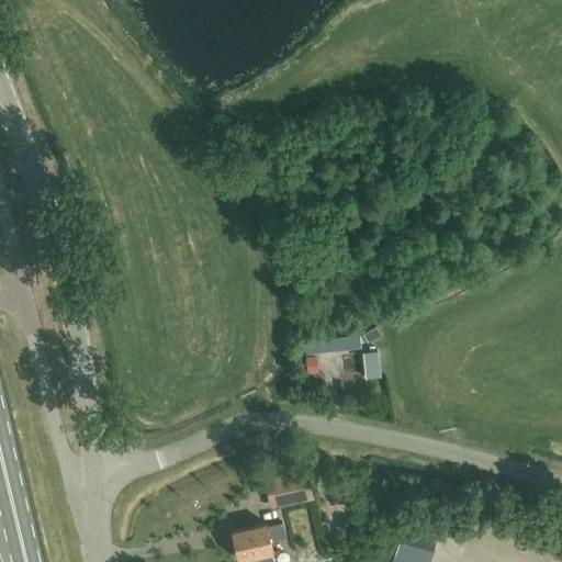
[(316,285),(334,279),(329,266),(312,273),(316,285)]
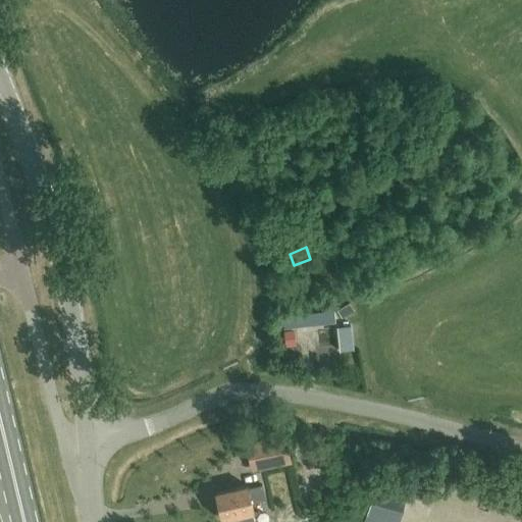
[(295,325),(336,322),(335,310),(294,314),(295,325)]
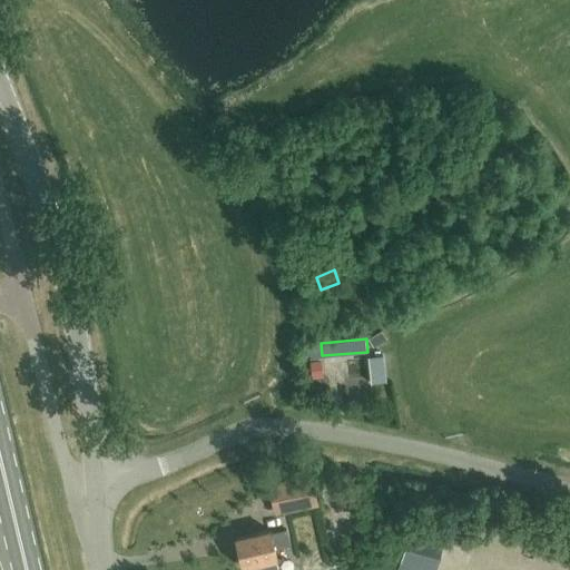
[(373,383),(386,381),(381,354),(369,357),(373,383)]
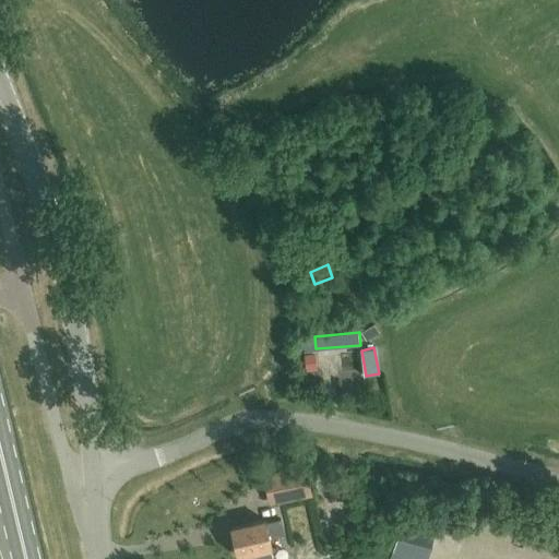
[(314,352),(304,354),(306,369),(317,368),(314,352)]
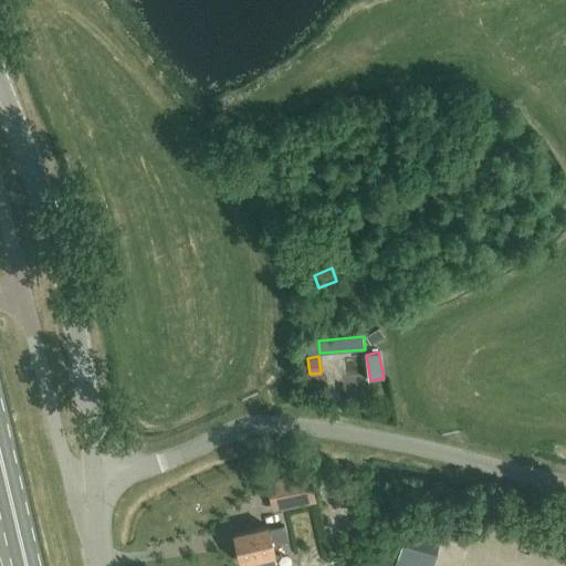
[(281,480),(271,483),(275,502),(313,494),(307,467),(280,473),(281,480)]
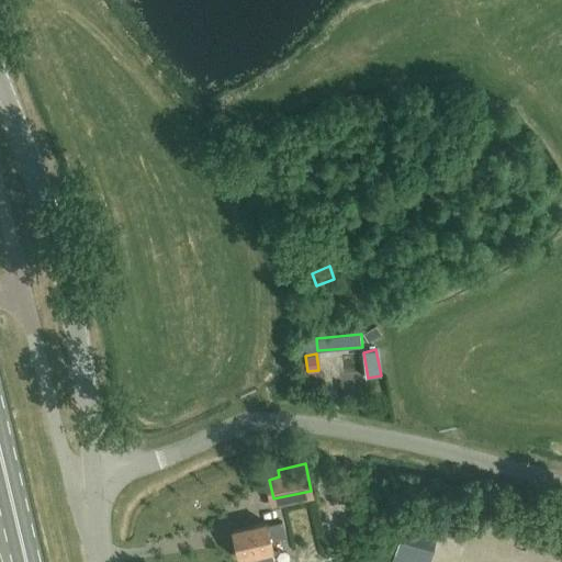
[(232,529),(238,558),(248,557),(249,561),(274,561),(270,540),(285,537),(282,520),(267,525),(266,521),(232,529)]
